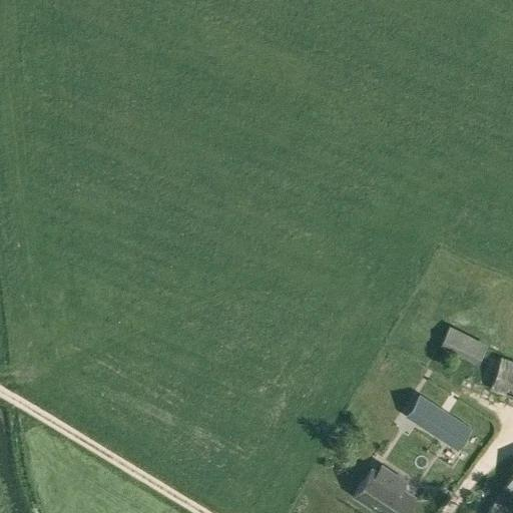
[(439,345),(477,364),(486,344),(449,325),(439,345)]
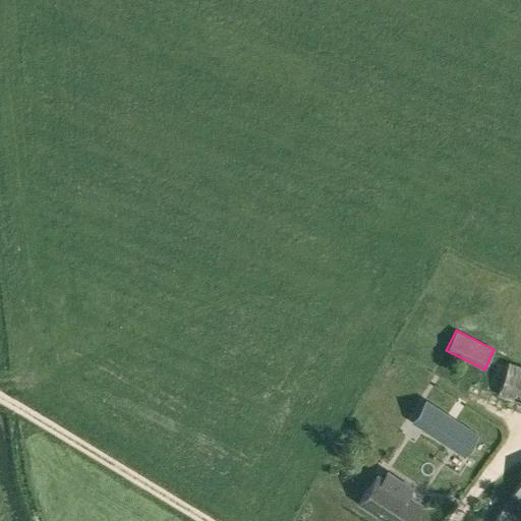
[(497,394),(520,403),(520,365),(509,361),(497,394)]
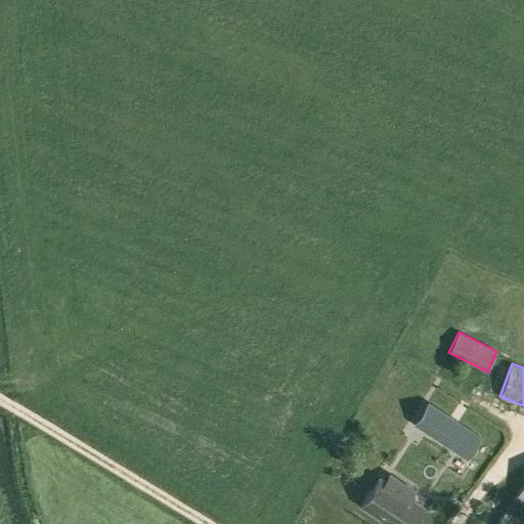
[(435,421),(429,431),(467,455),(480,435),(428,402),(422,412),(435,421)]
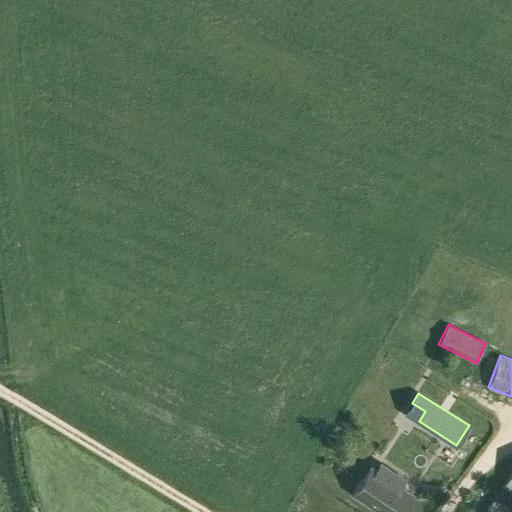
[(353,493),(382,511),(401,511),(413,494),(399,486),(404,479),(380,463),(376,470),(370,466),(353,493)]
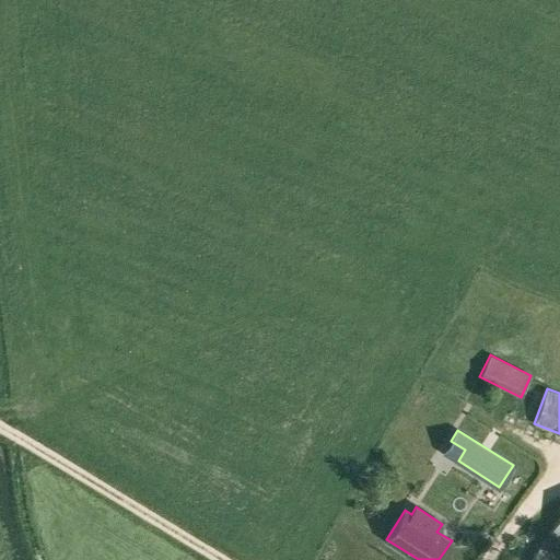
[(559,515),(550,531),(559,537),(559,515)]
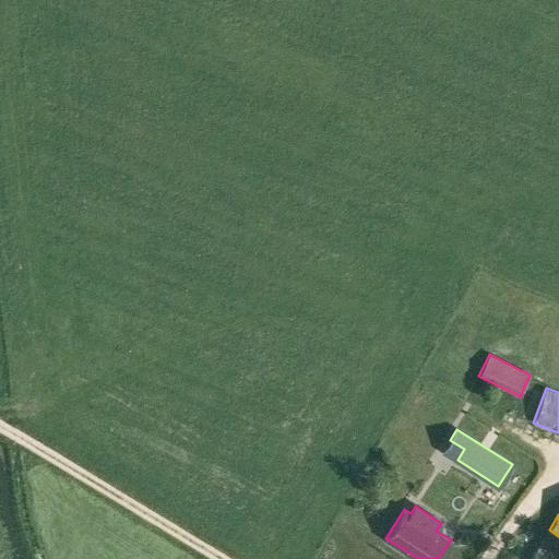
[(533,554),(540,558),(551,558),(558,548),(544,538),(533,554)]
